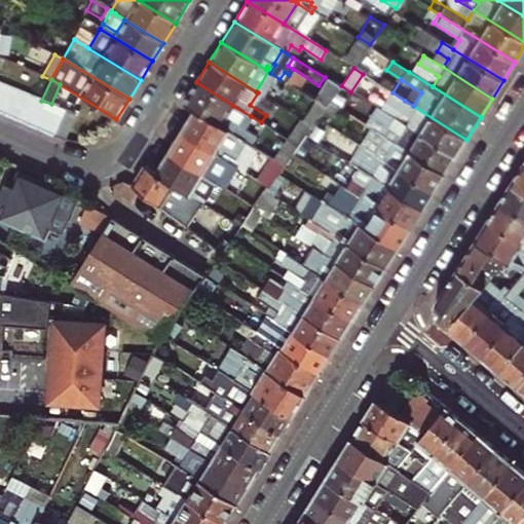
[(219,127),(233,106),(196,82),(182,105),(193,112),(219,127)]
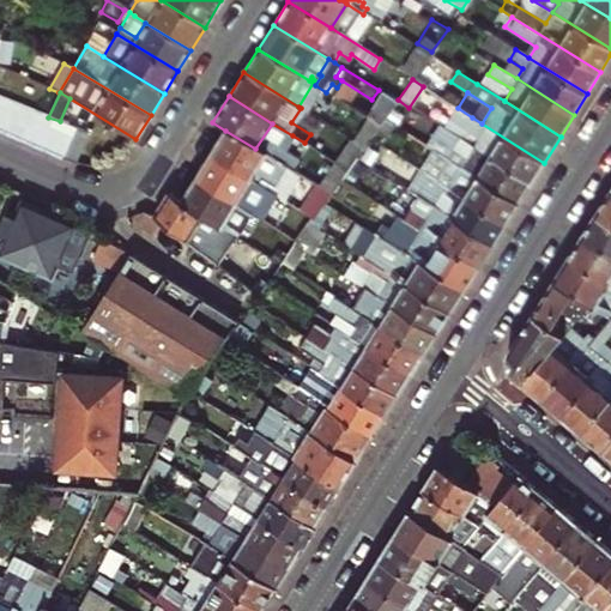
[(17,106),(2,100),(0,104),(0,131),(5,133),(17,106)]
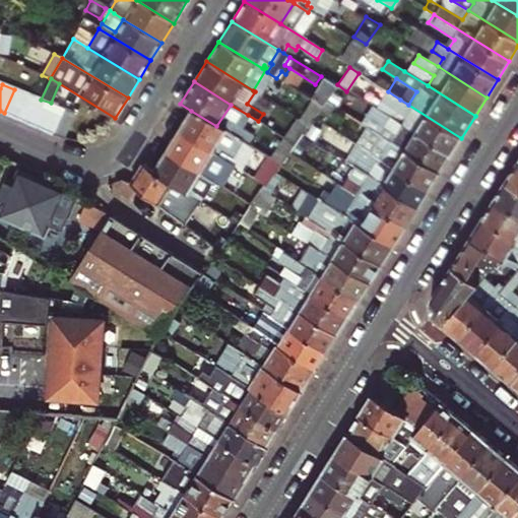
[(26,93),(14,89),(4,113),(16,118),(26,93)]
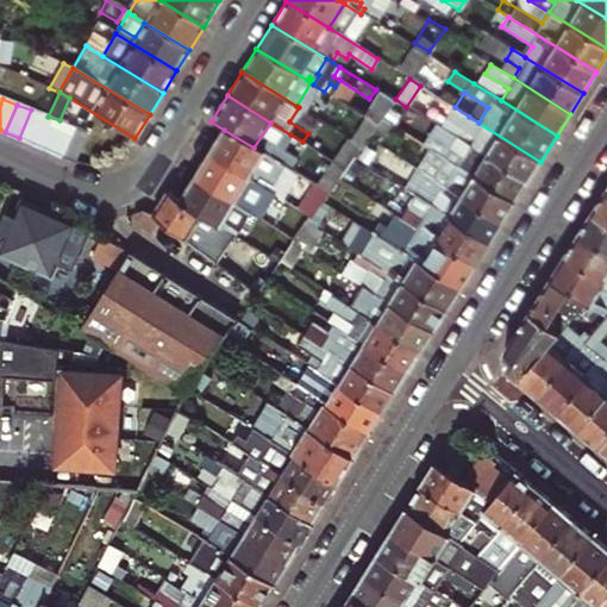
[(32,145),(45,116),(31,110),(19,138),(32,145)]
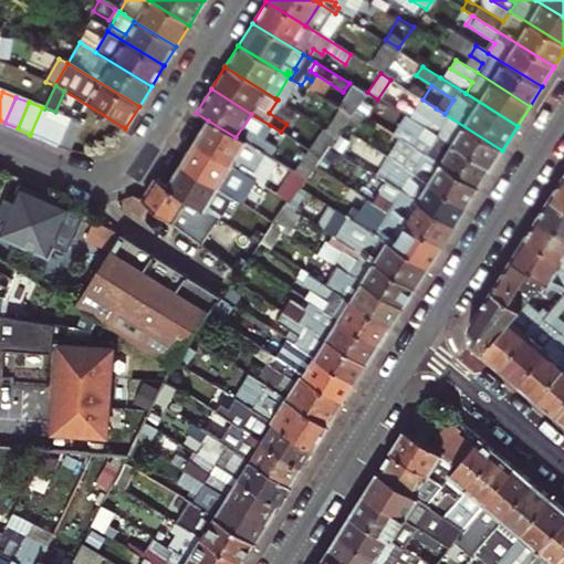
[(44,108),(42,107),(30,135),(44,141),(56,113),(55,112),(44,108)]
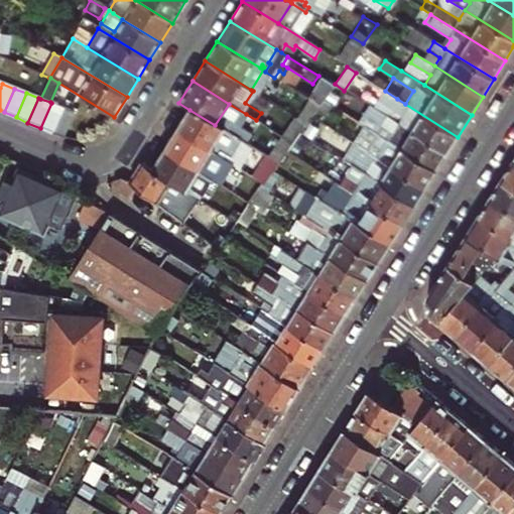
[(386,117),(446,154),(458,137),(405,104),(397,99),(386,117)]
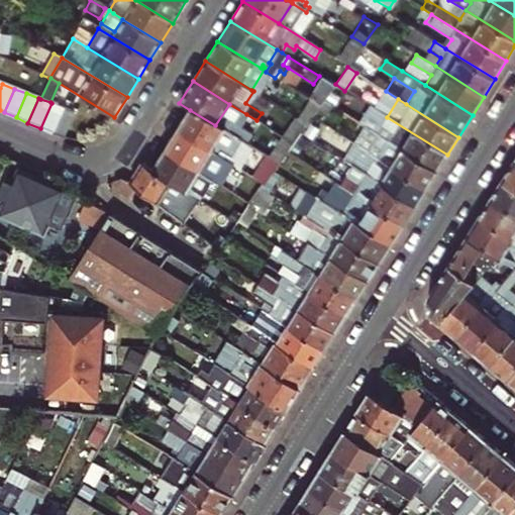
[(312,100),(298,119),(306,124),(311,117),(319,105),(312,100)]
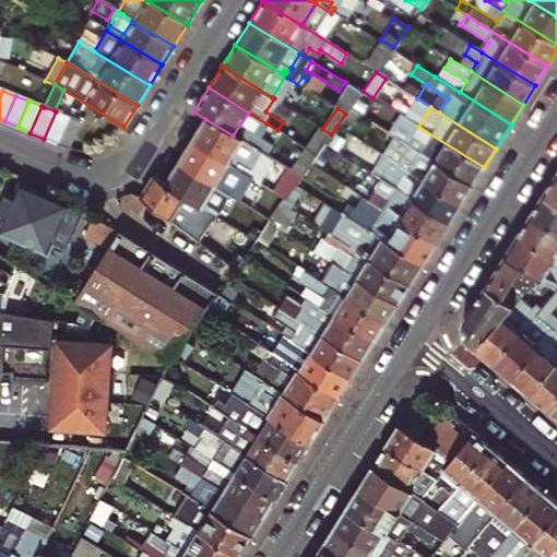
[(345,114),(336,127),(345,132),(358,114),(350,108),(345,114)]
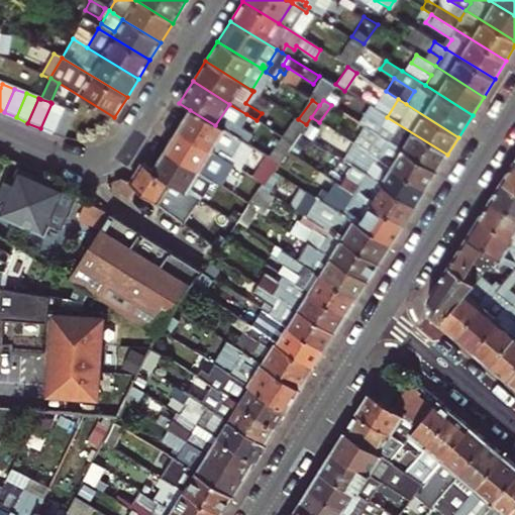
[(63,108),(52,103),(40,128),(52,133),(63,108)]
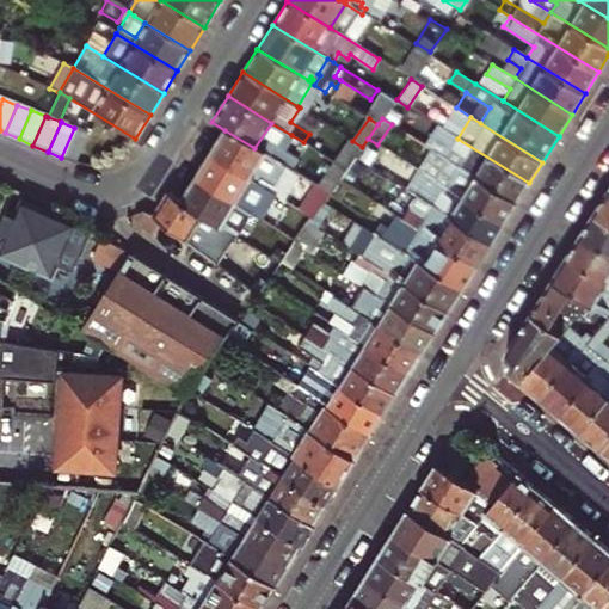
[(271,123),(254,148),(272,160),(280,147),(282,149),(291,135),(271,123)]
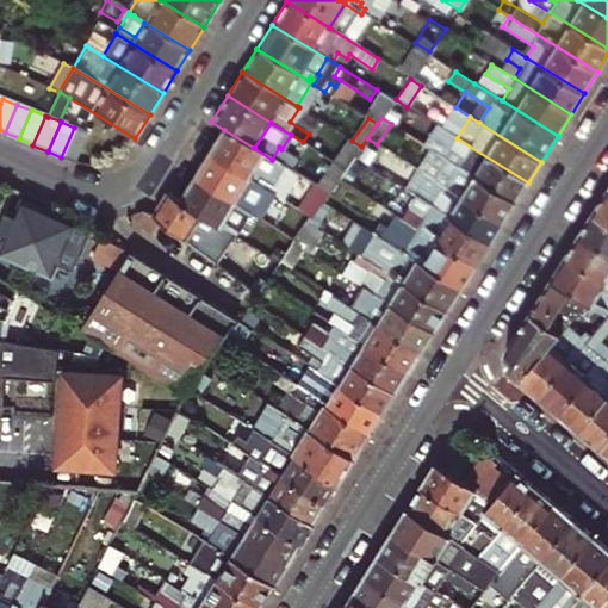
[(466,153),(458,166),(516,203),(528,182),(457,138),(433,123),(428,129),(453,144),(466,153)]
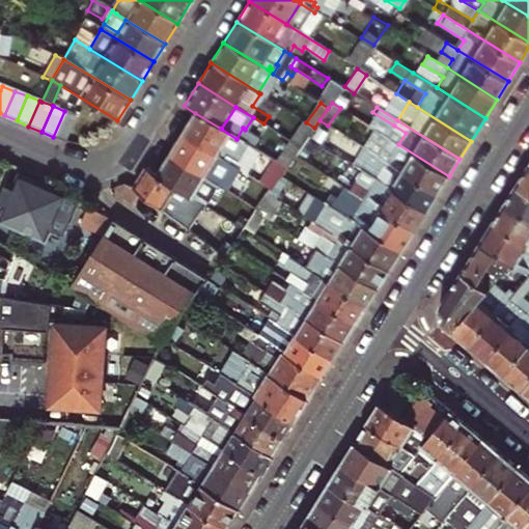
[(237,139),(221,129),(195,113),(182,135),(228,163),(241,141),(237,139)]
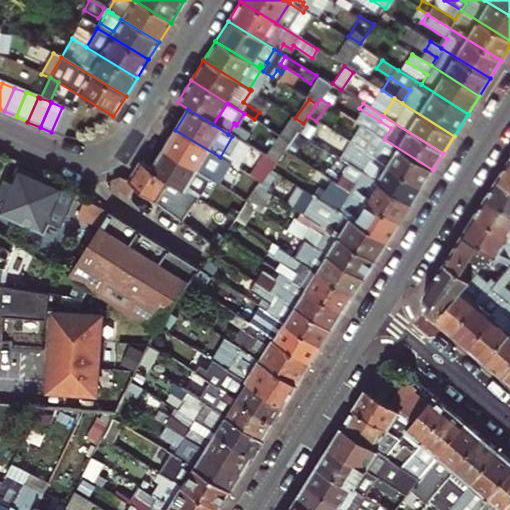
[(290,141),(296,132),(303,123),(295,118),(281,136),(290,141)]
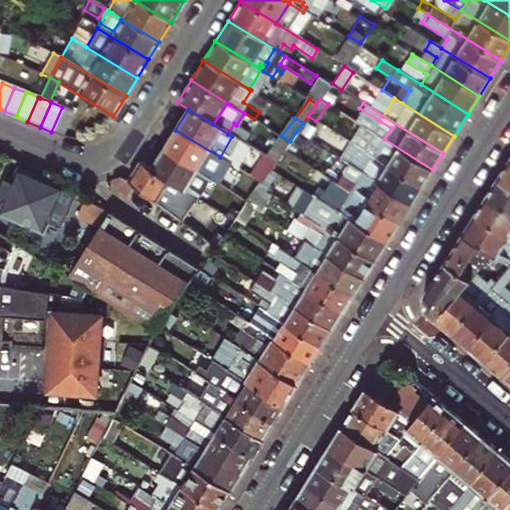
[(391,128),(380,121),(372,132),(384,139),(391,128)]
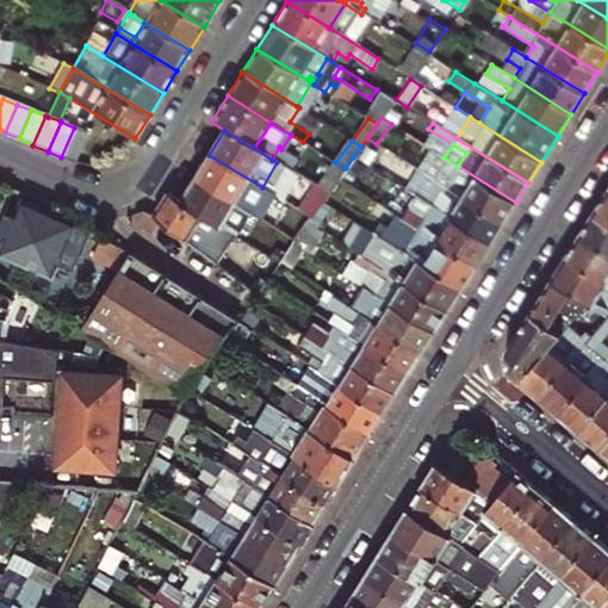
[(277,162),(289,171),(296,157),(281,149),(279,147),(272,160),(277,162)]
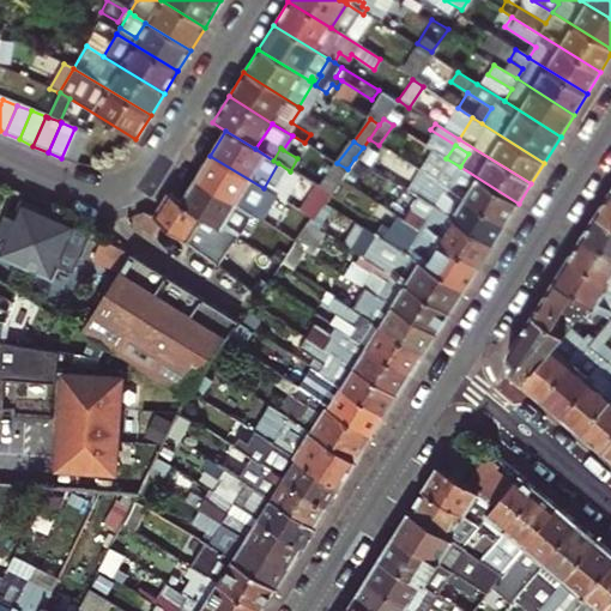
[(425,174),(506,224),(519,204),(460,167),(446,158),(435,151),(422,171),(425,174)]
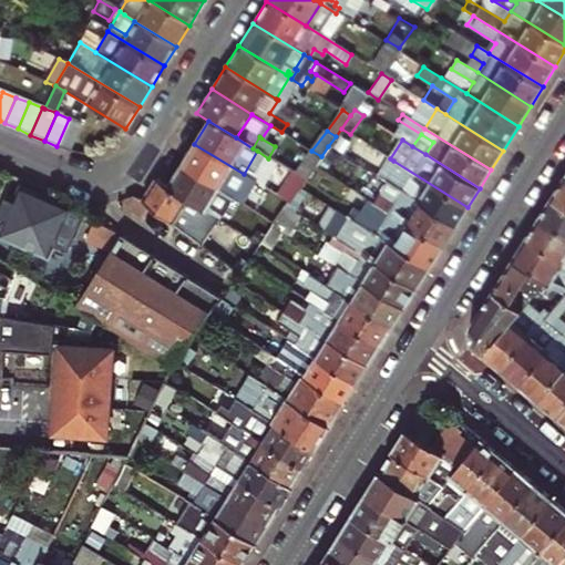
[(244,174),(194,144),(180,166),(230,197),(245,175),(244,174)]
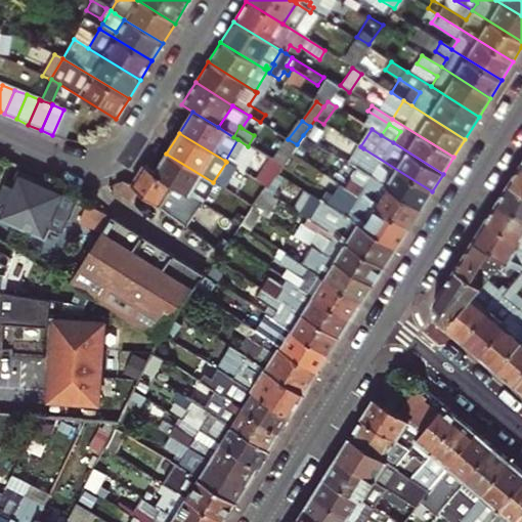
[(280,167),(290,155),(297,144),(288,139),(271,161),(280,167)]
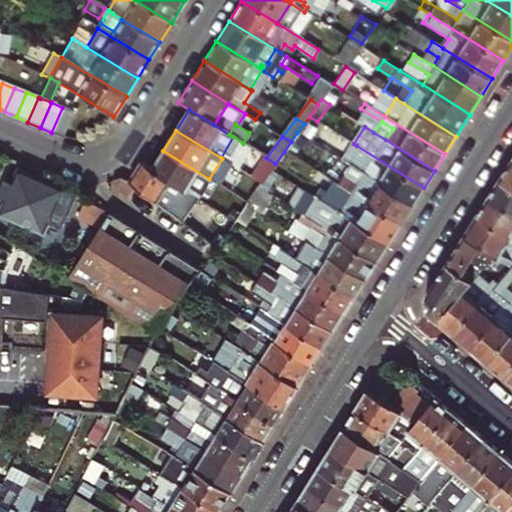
[(413,205),(424,188),(356,146),(350,155),(367,165),(362,174),(413,205)]
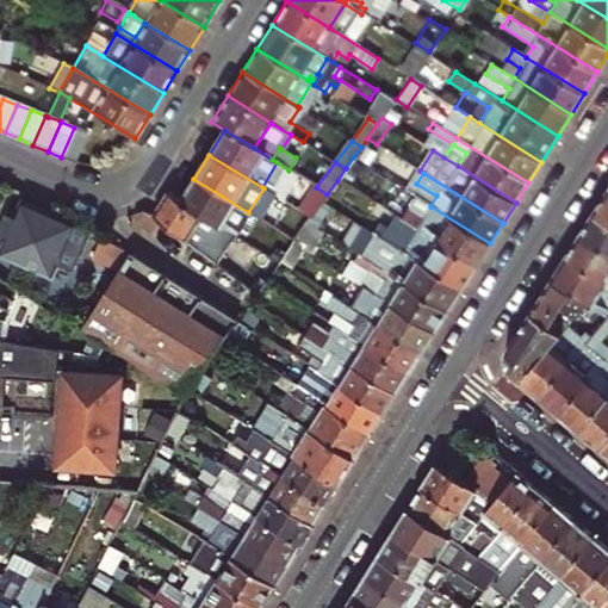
[(179,203),(215,224),(233,236),(235,233),(236,233),(248,212),(193,179),(179,203)]
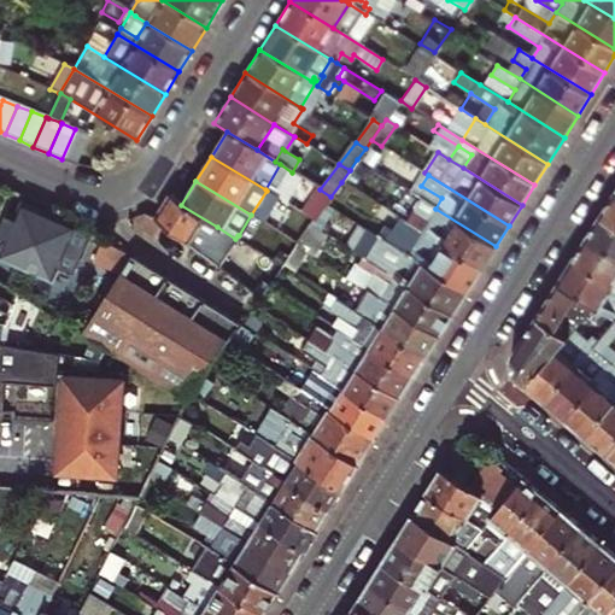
[(421,186),(415,195),(435,209),(441,198),(421,186)]
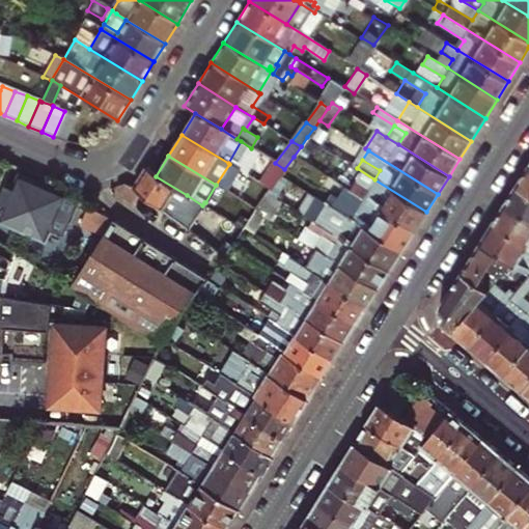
[(274,163),(259,182),(270,189),(280,175),(284,169),(275,163),(274,163)]
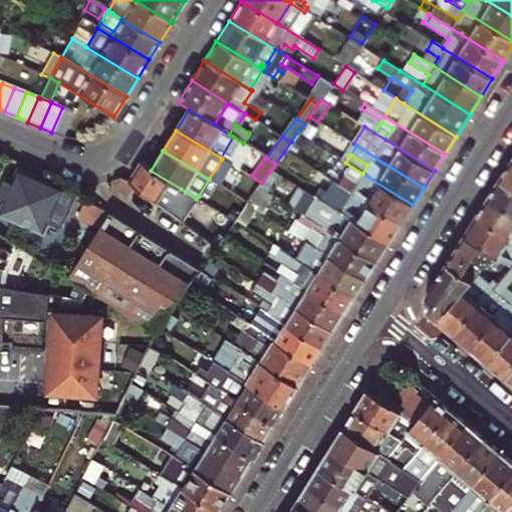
[(215,183),(228,162),(222,159),(209,179),(215,183)]
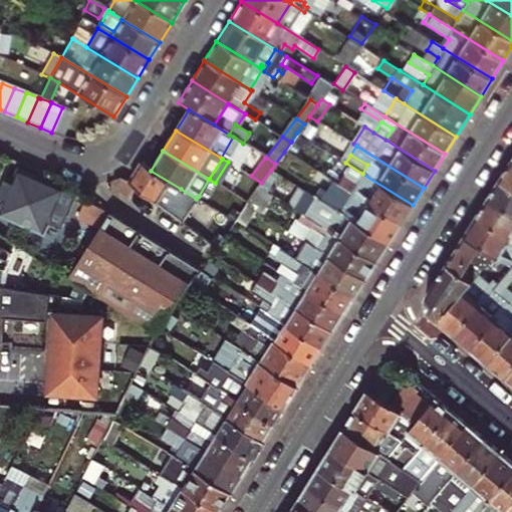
[(511,161),(510,161),(499,179),(511,186),(511,161)]
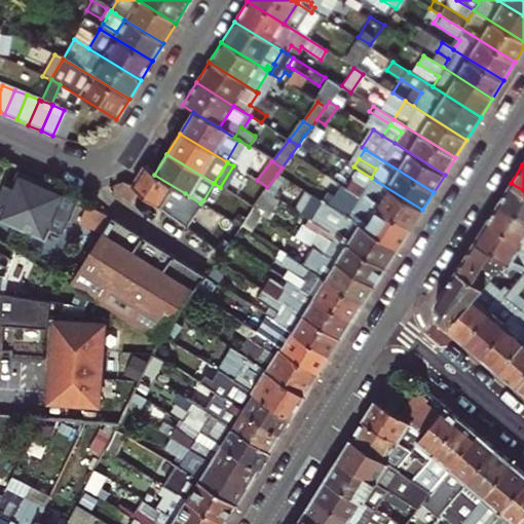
[(185,193),(154,175),(143,169),(131,187),(135,190),(171,217),(185,193)]
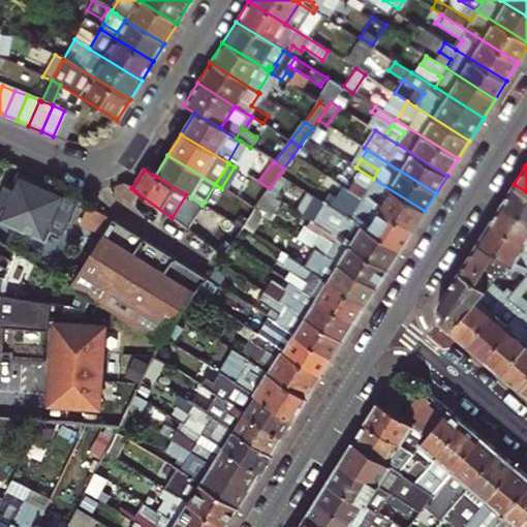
[(3,188),(0,194),(0,204),(5,206),(0,216),(0,223),(42,242),(49,228),(60,233),(65,221),(75,198),(19,175),(11,191),(3,188)]
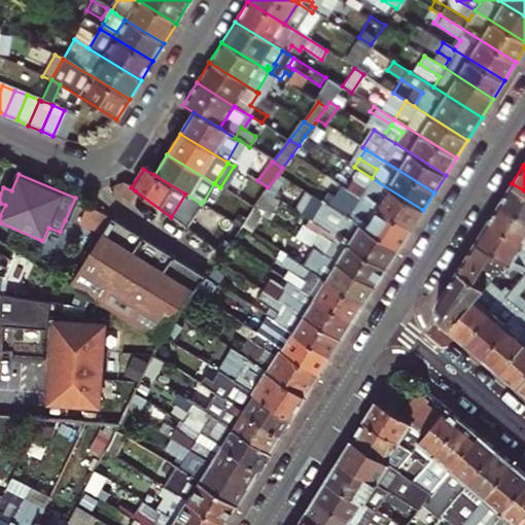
[(423,210),(372,178),(365,189),(347,178),(342,186),(411,230),(423,210)]
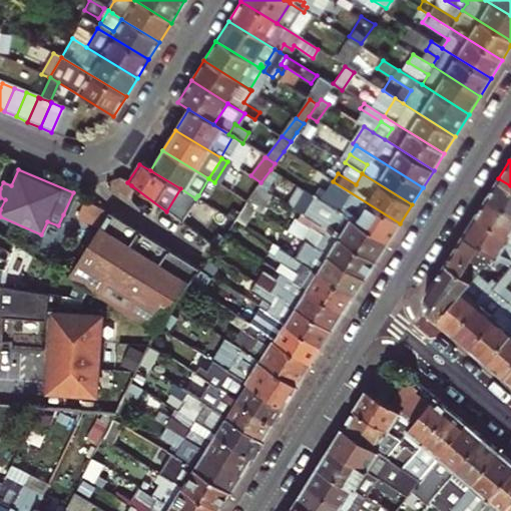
[(247,202),(258,187),(261,182),(250,175),(236,196),(247,202)]
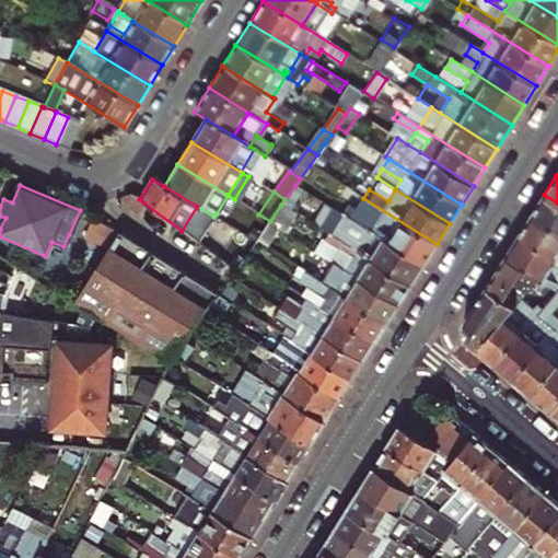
[(131,195),(123,198),(125,206),(136,214),(143,202),(139,199),(131,195)]
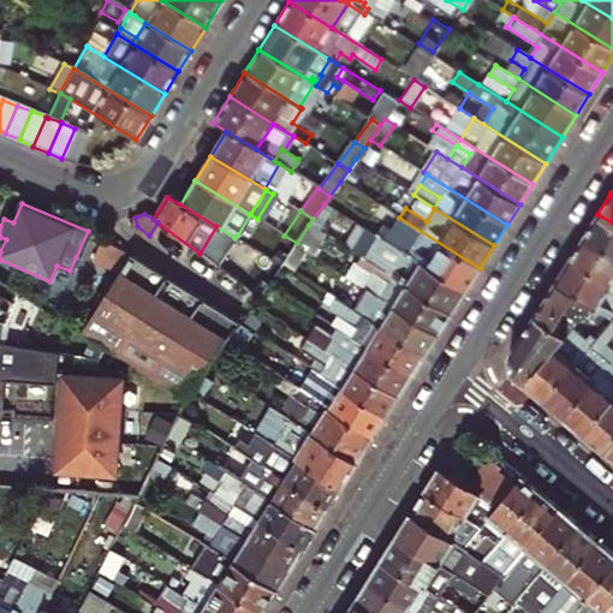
[(612,222),(597,214),(583,238),(612,256),(612,222)]
